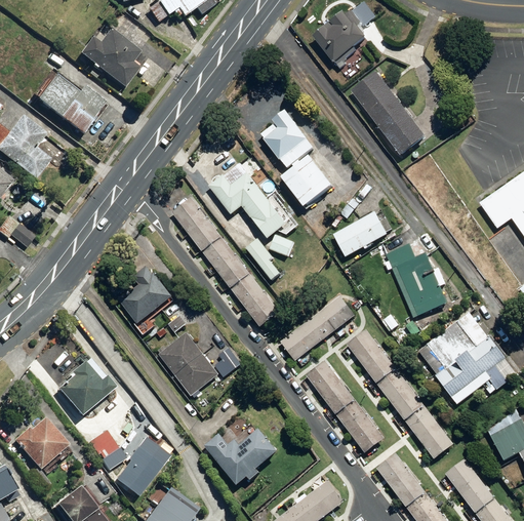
[(155,0),(165,14),(175,6),(182,15),(194,6),(199,13),(211,4),(208,0),(155,0)]
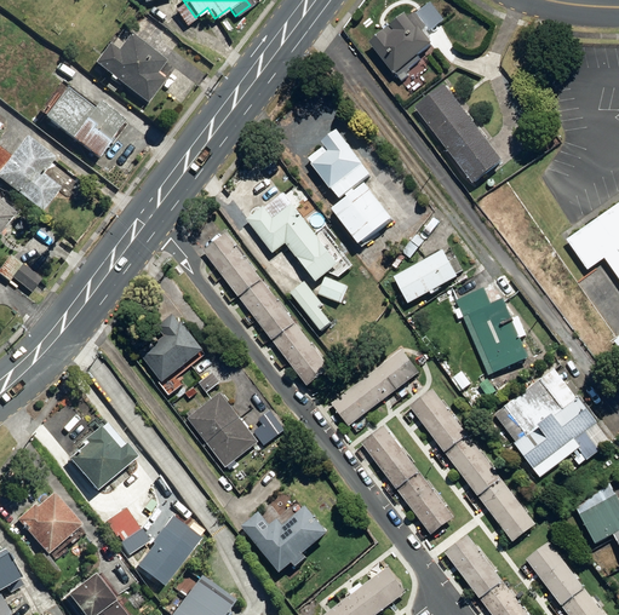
[(395,72),(401,80),(408,74),(406,70),(420,58),(417,53),(430,42),(429,40),(429,36),(425,32),(422,32),(420,29),(425,27),(414,12),(407,18),(403,12),(367,41),(393,73),(395,72)]
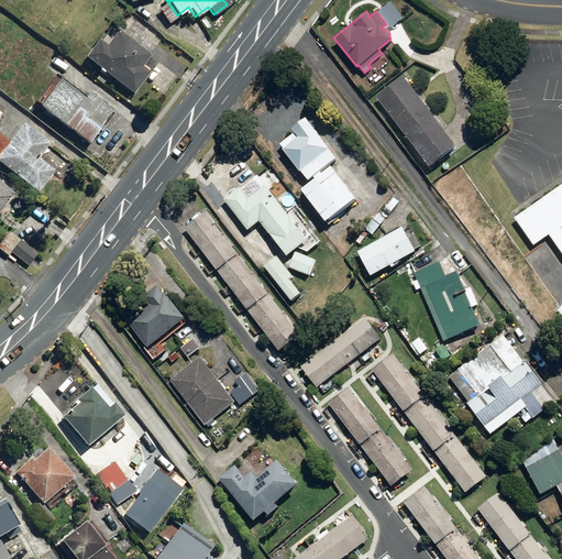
[(91,54),(138,89),(153,68),(146,63),(155,52),(124,28),(112,43),(105,37),(91,54)]
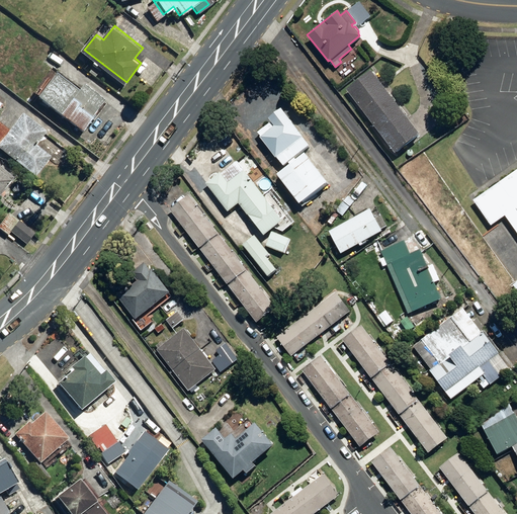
[(345,88),(393,153),(418,135),(369,70),(345,88)]
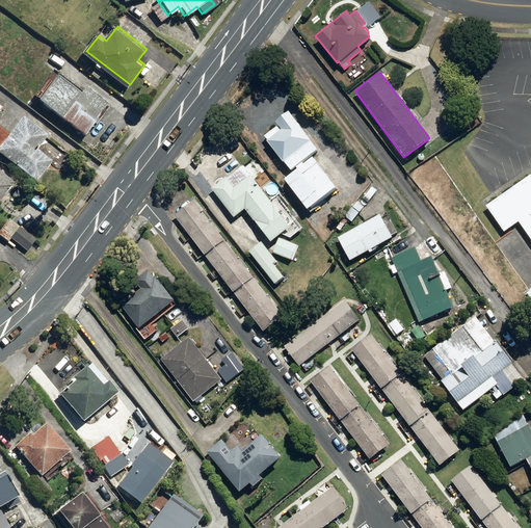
[(45,96),(91,132),(103,117),(101,115),(113,100),(91,83),(86,90),(64,73),(45,96)]
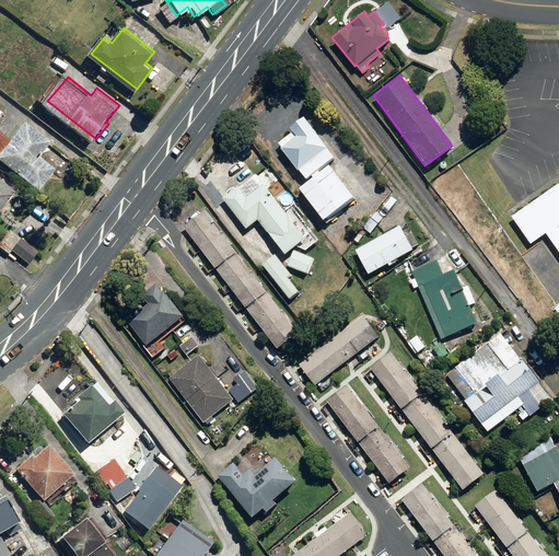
[(316,170),(333,157),(303,117),(289,128),(295,137),(280,148),(298,170),(305,178),(310,174),(313,177),(298,189),(322,221),(351,198),(327,165),(318,173),(316,170)]
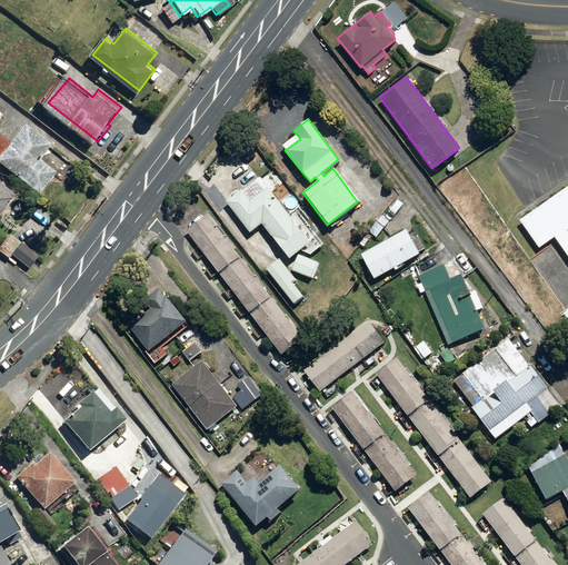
[(0,158),(41,190),(59,169),(43,157),(56,141),(30,120),(0,156),(0,158)]
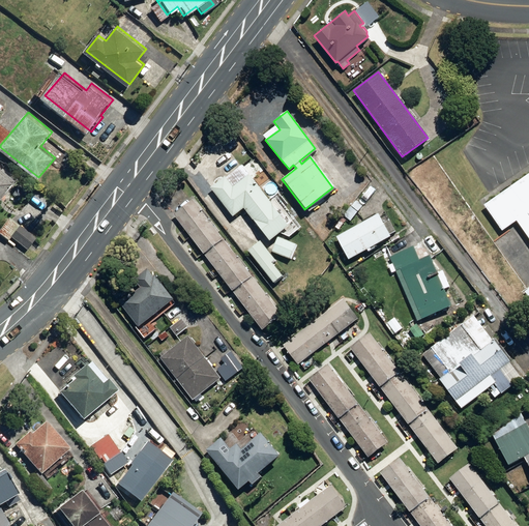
[(528,158),(479,193),(499,222),(512,213),(528,236),(528,158)]
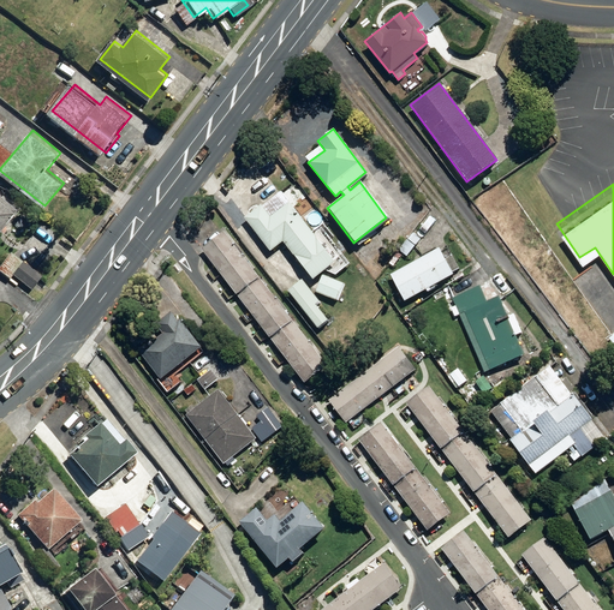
[(0,231),(19,207),(0,191),(0,231)]
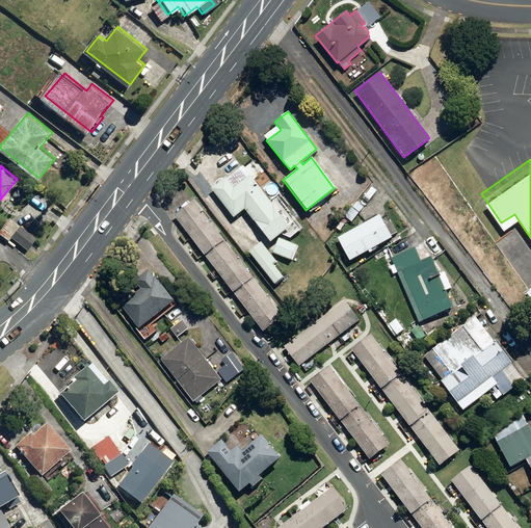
[(244,208),(269,241),(288,228),(248,175),(232,187),(224,177),(210,188),(232,217),(244,208)]
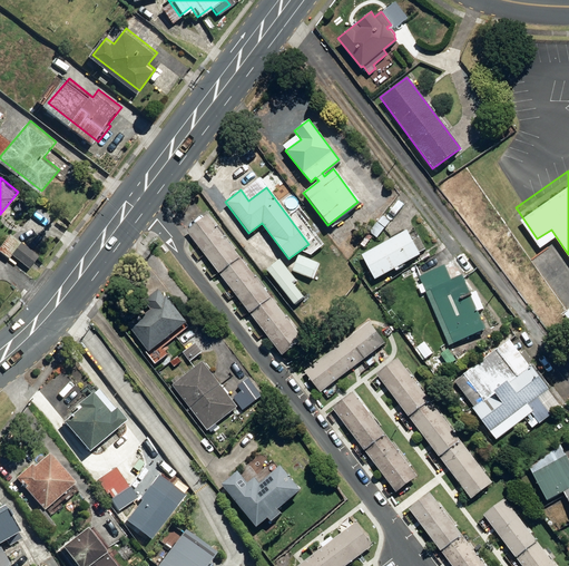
[(238,256),(206,214),(185,230),(217,272),(238,256)]
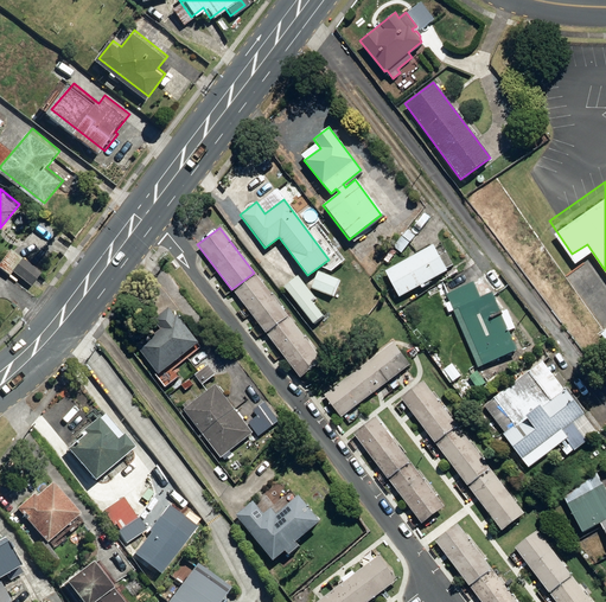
[(393,243),(401,250),(409,238),(400,232),(393,243)]
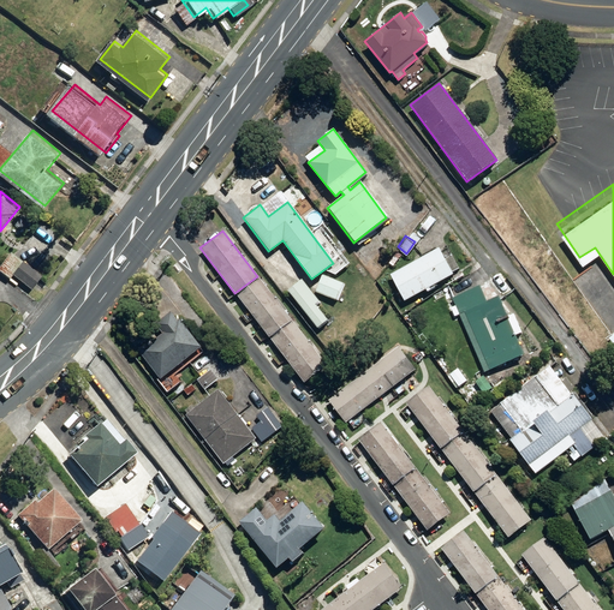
[(15,271),(34,285),(43,271),(12,247),(0,264),(0,267),(12,275),(15,271)]
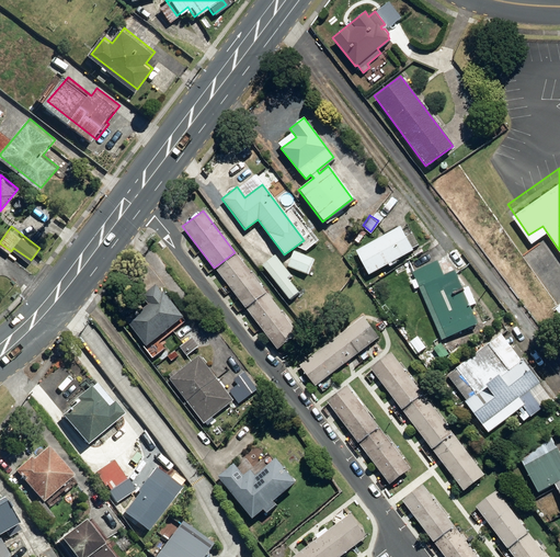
[(355,250),(368,274),(412,250),(399,226),(355,250)]
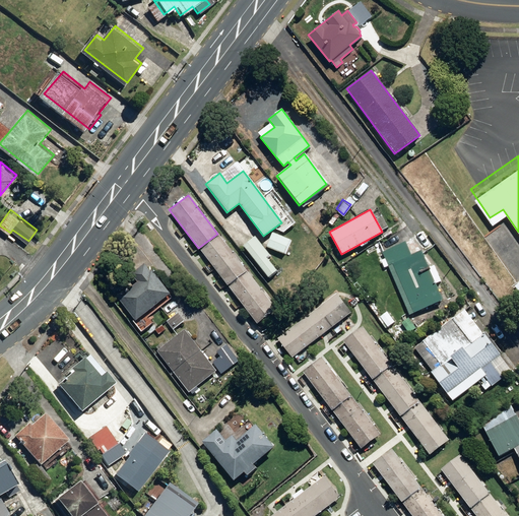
[(327,219),(334,226),(337,222),(333,219),(338,213),(335,210),(327,219)]
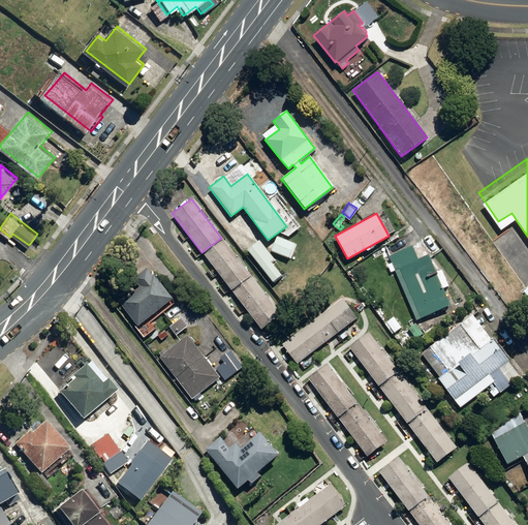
[(270,249),(288,257),(294,242),(276,235),(270,249)]
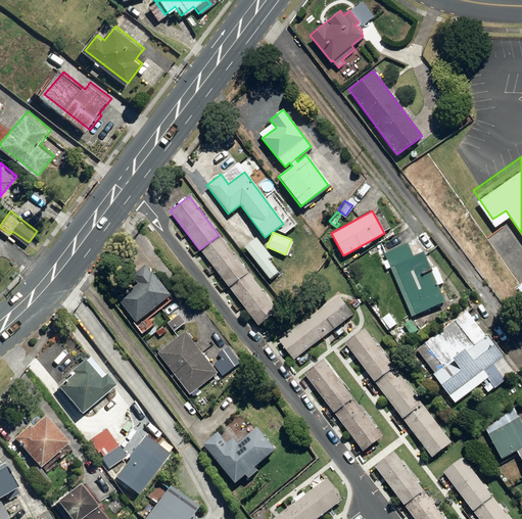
[(219,235),(199,249),(228,286),(247,271),(219,235)]
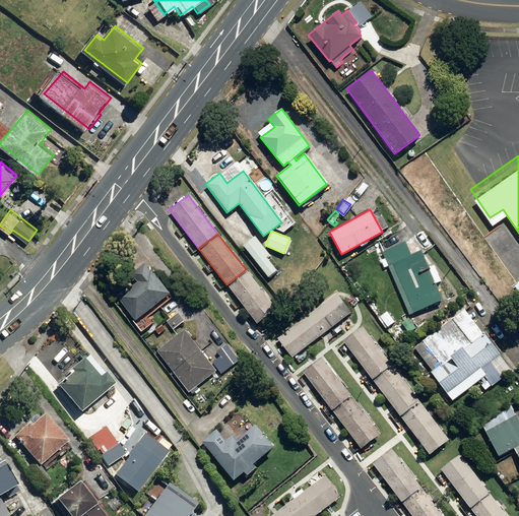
[(243,245),(267,277),(276,269),(266,256),(269,254),(254,236),(243,245)]
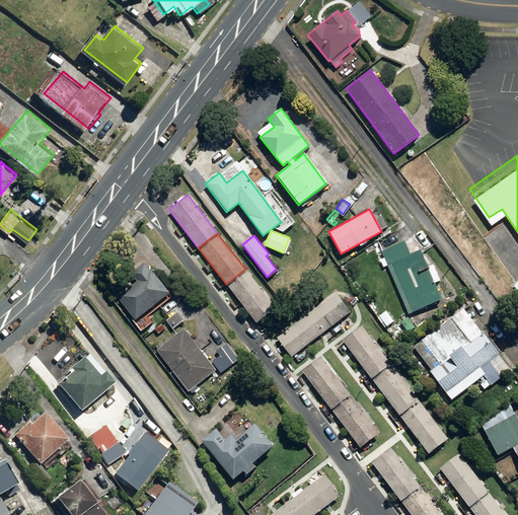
[(381,250),(408,312),(440,298),(419,249),(409,254),(403,241),(381,250)]
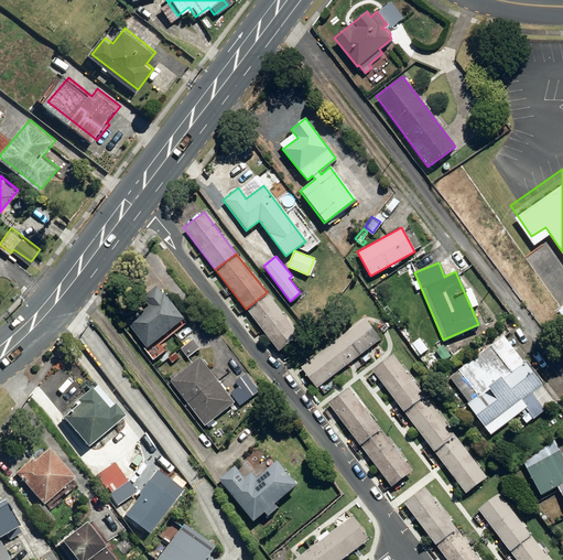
[(131,315),(151,342),(188,312),(169,286),(166,288),(160,279),(145,291),(153,299),(131,315)]
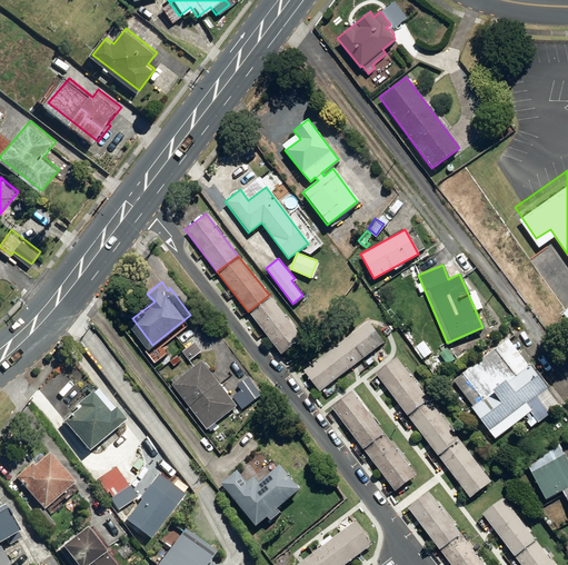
[(300,337),(269,295),(248,311),(280,353),(300,337)]
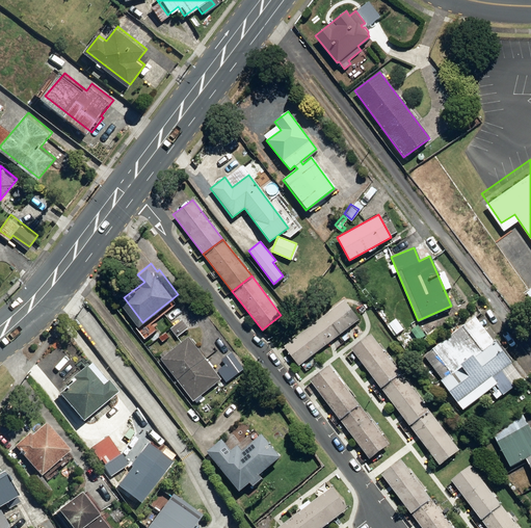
[(283,346),(297,365),(357,318),(343,299),(283,346)]
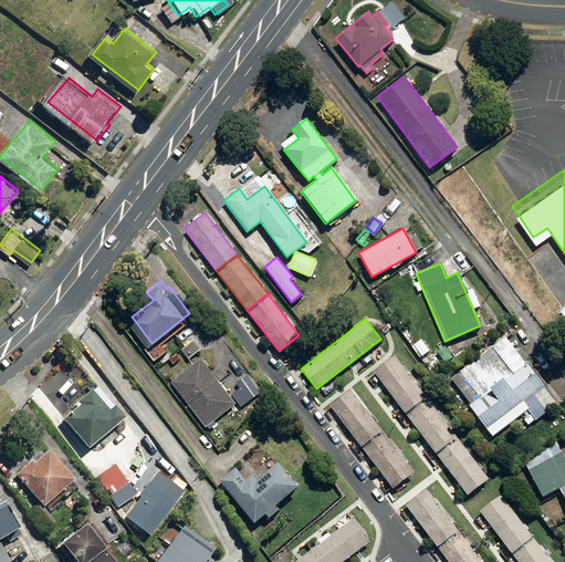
[(184,344),(191,353),(202,344),(196,335),(184,344)]
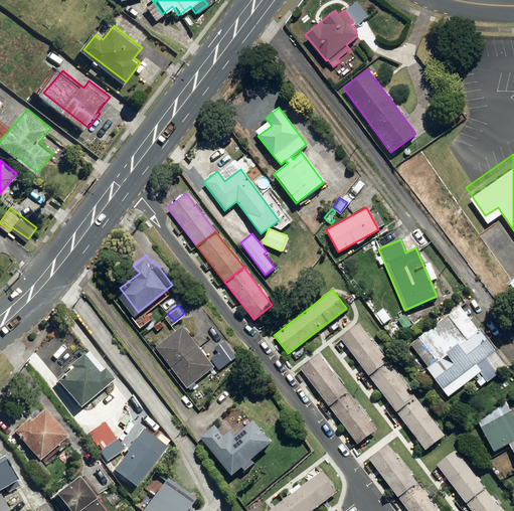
[(425,366),(443,389),(475,364),(487,380),(496,373),(485,357),(496,349),(481,329),(479,330),(460,306),(411,343),(429,365),(425,366)]
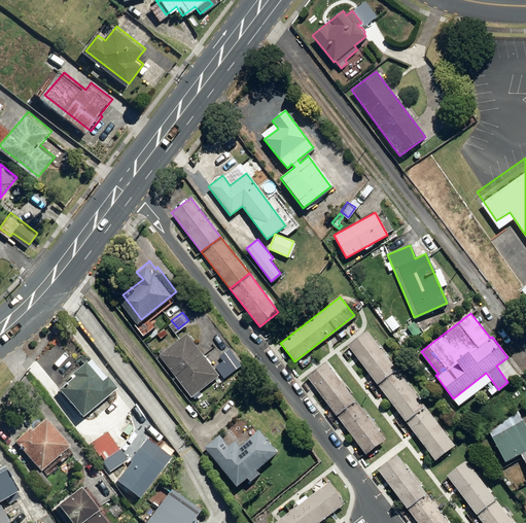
[(384,319),(392,329),(398,324),(391,314),(384,319)]
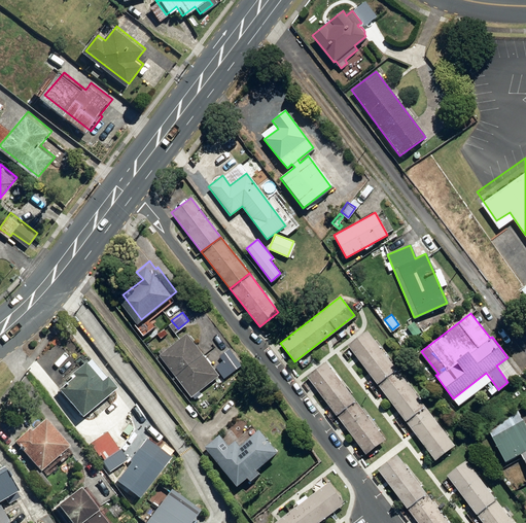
[(407,325),(414,336),(420,330),(413,320),(407,325)]
